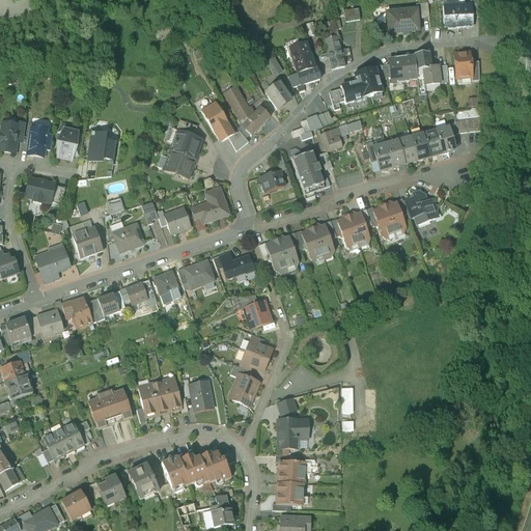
[(419,0),(419,1),(420,1),(421,9),(431,8),(430,0),(419,0)]
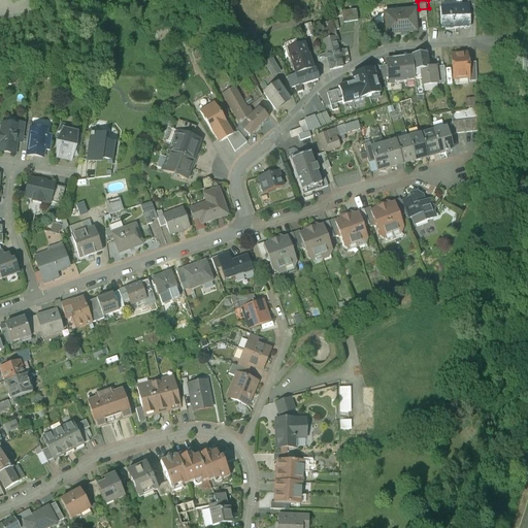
[(460,19),(473,19),(472,5),(472,0),(443,0),(444,18),(459,17),(460,19)]
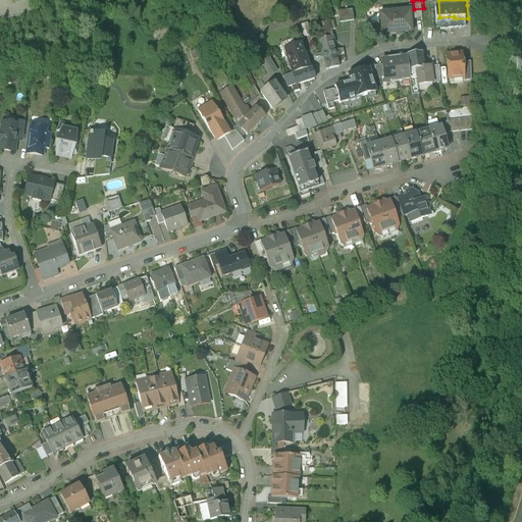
[(383,6),(384,25),(415,23),(414,9),(413,1),(412,1),(397,2),(398,5),(383,6)]
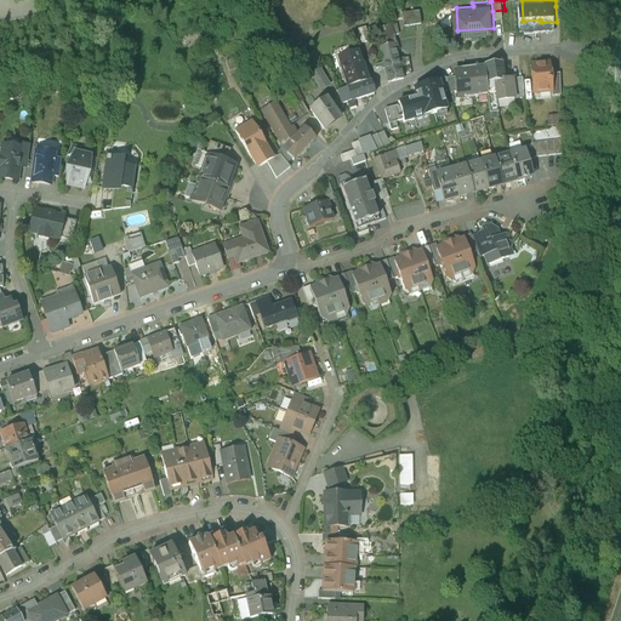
[(415,7),(405,9),(408,16),(423,13),(422,6),(415,7)]
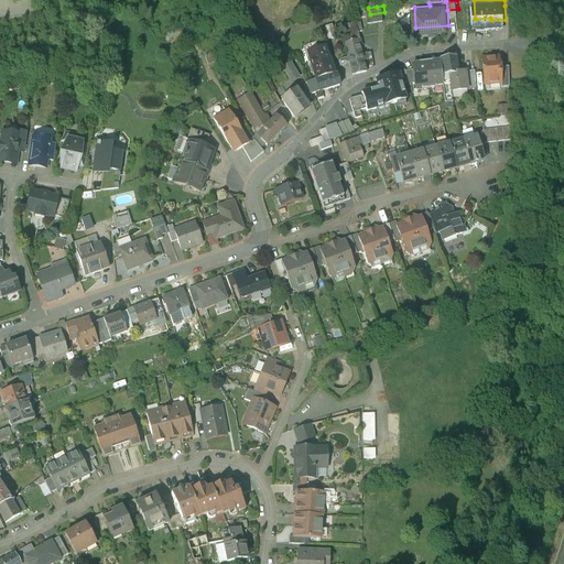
[(361,31),(360,24),(364,23),(361,14),(344,18),(347,34),(359,31),(361,31)]
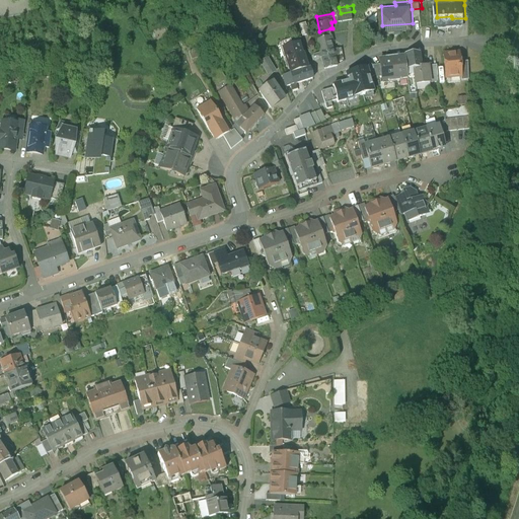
[(307,15),(301,17),(304,28),(310,27),(307,15)]
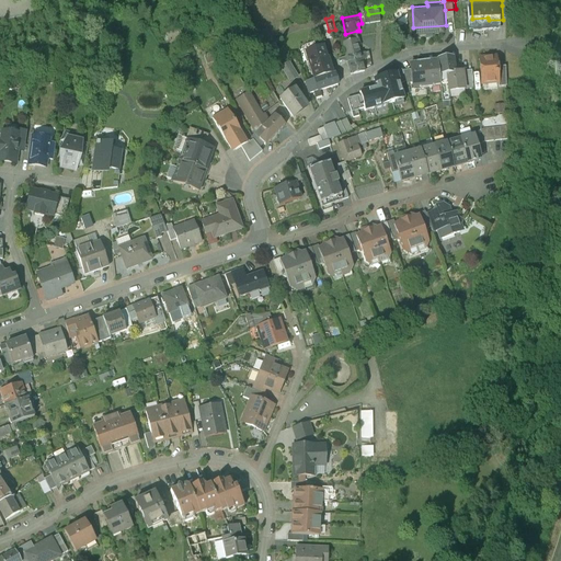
[(357,31),(345,34),(350,48),(362,46),(357,31)]
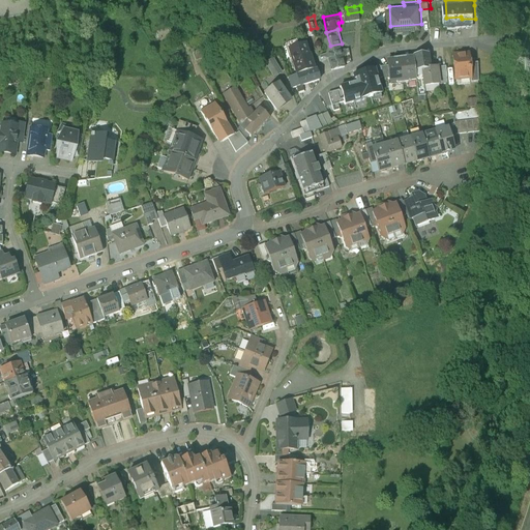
[(290,43),(298,68),(316,62),(312,50),(311,50),(306,37),(290,43)]
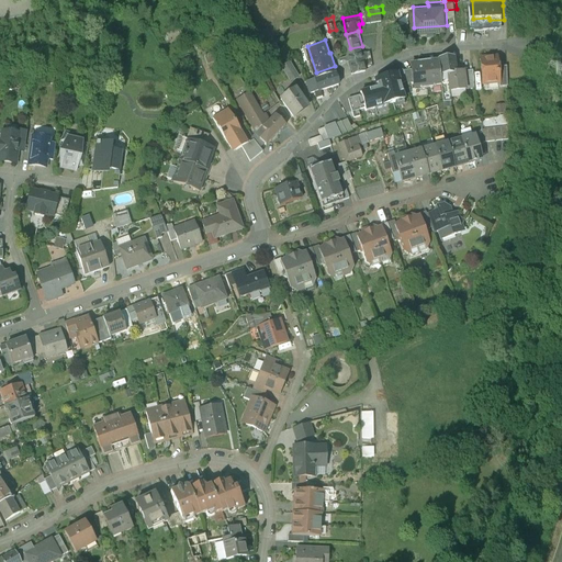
[(350,48),(349,48),(355,67),(368,64),(362,46),(350,48)]
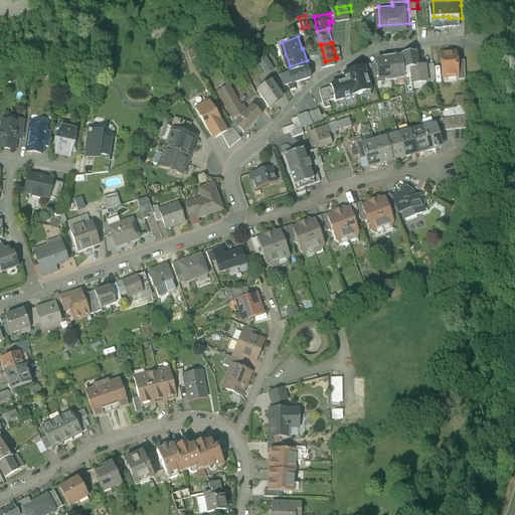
[(458,44),(443,45),(445,68),(460,67),(461,67),(459,52),(458,44)]
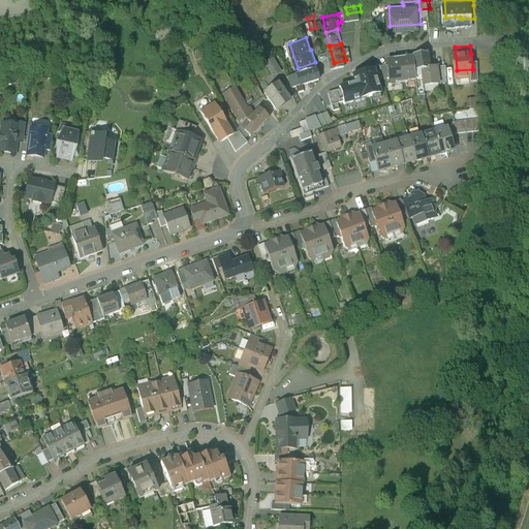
[(419,89),(428,88),(426,78),(441,75),(439,59),(432,60),(430,47),(414,49),(414,50),(415,56),(417,71),(419,89)]
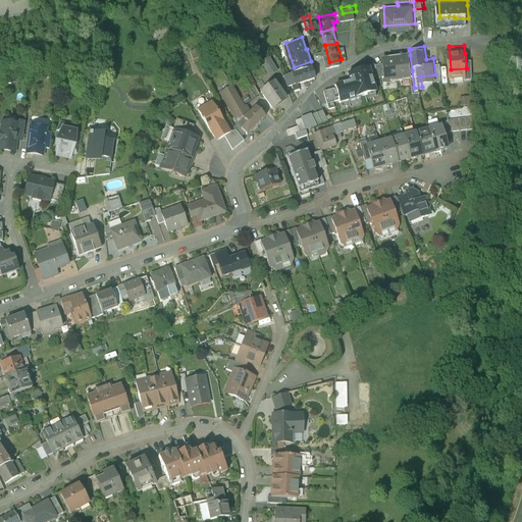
[(400,74),(396,49),(389,50),(389,52),(383,53),(384,57),(385,67),(386,67),(387,73),(392,73),(394,75),(400,74)]
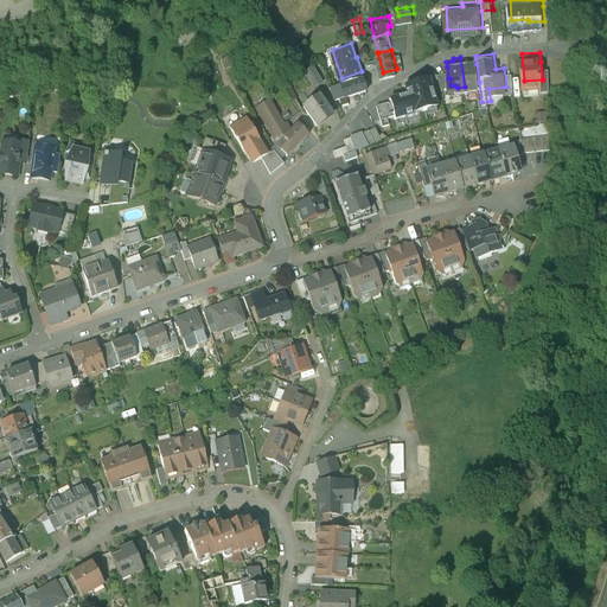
[(472,65),(467,63),(467,58),(467,57),(460,57),(465,87),(471,85),(472,83),(479,82),(477,64),(472,65)]
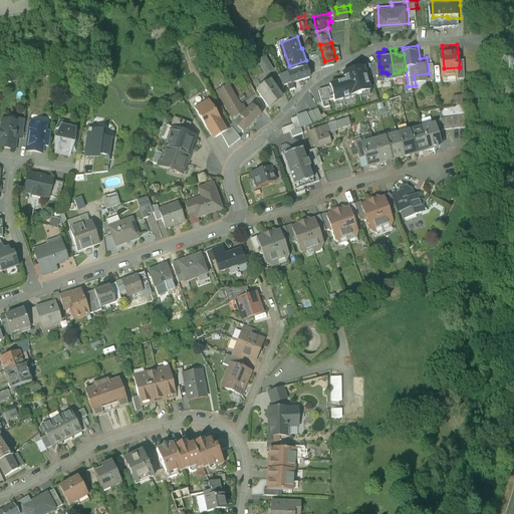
[(460,71),(467,71),(466,52),(458,52),(460,67),(459,67),(460,71)]
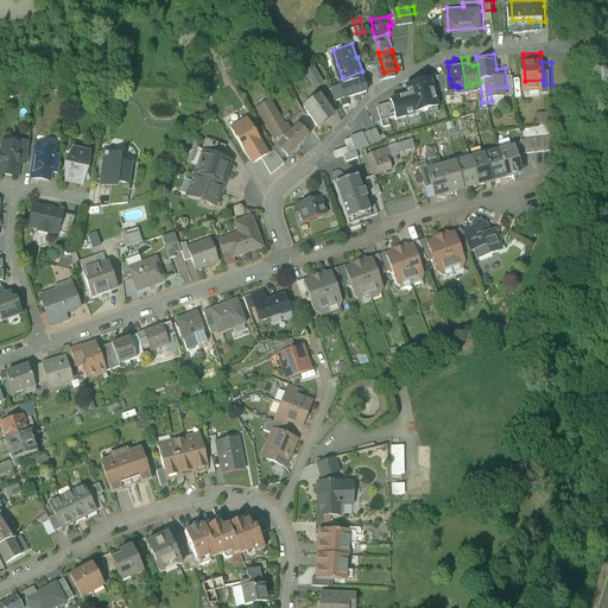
[(318,65),(310,70),(317,81),(324,76),(318,65)]
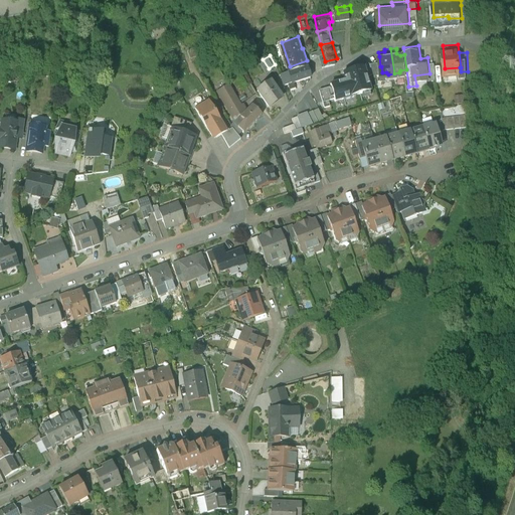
[(365,58),(366,60),(368,69),(374,68),(371,56),(365,58)]
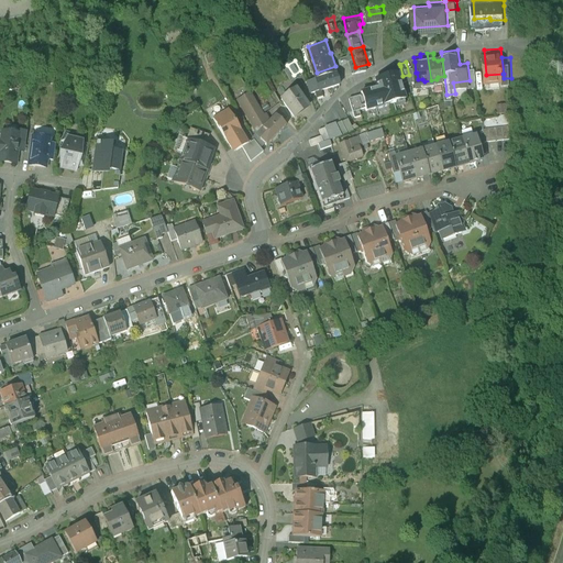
[(407,63),(410,76),(416,75),(416,73),(415,62),(407,63)]
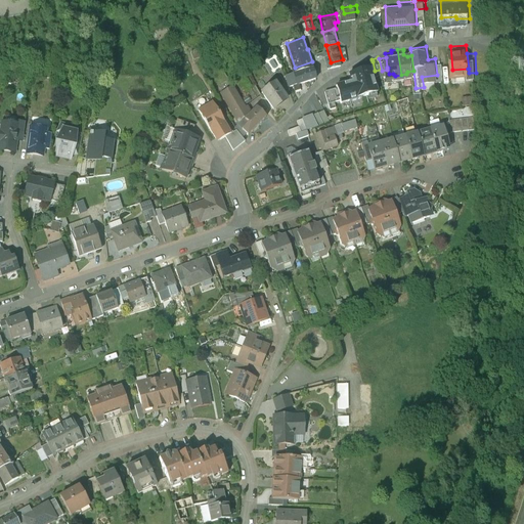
[(435,58),(437,75),(444,74),(442,57),(435,58)]
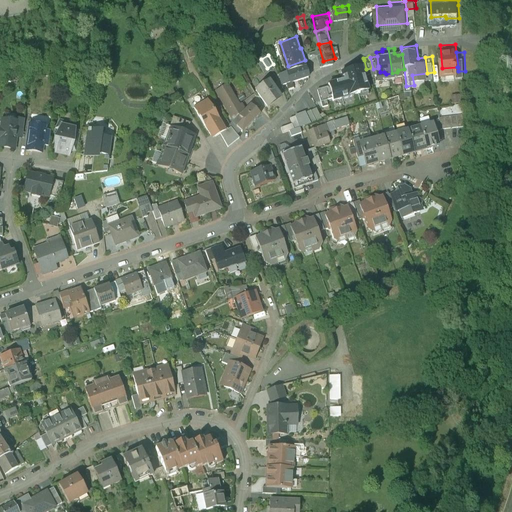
[(288,66),(280,68),(284,78),(310,70),(307,60),(305,60),(288,66)]
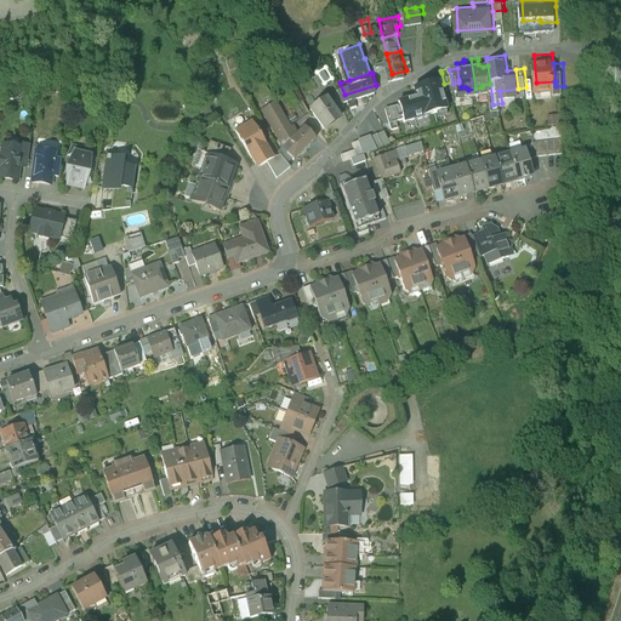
[(420,89),(400,93),(402,97),(405,112),(406,114),(417,112),(417,113),(432,108),(431,107),(449,102),(444,84),(442,73),(416,79),(420,89)]
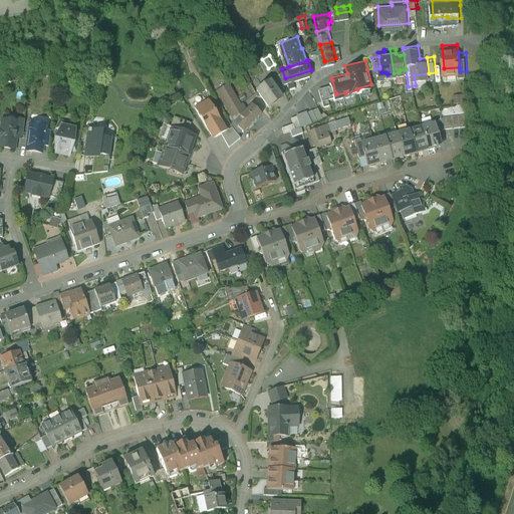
[(271,76),(258,85),(269,100),(282,92),(271,76)]
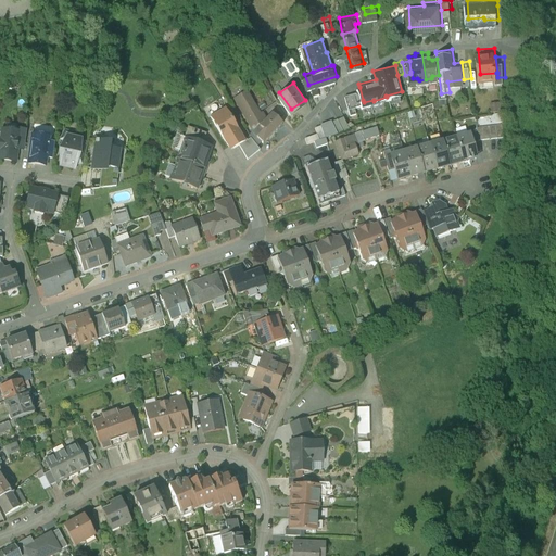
[(273,109),(266,115),(249,85),(236,92),(254,125),(253,127),(255,129),(263,137),(264,138),(283,118),(273,109)]
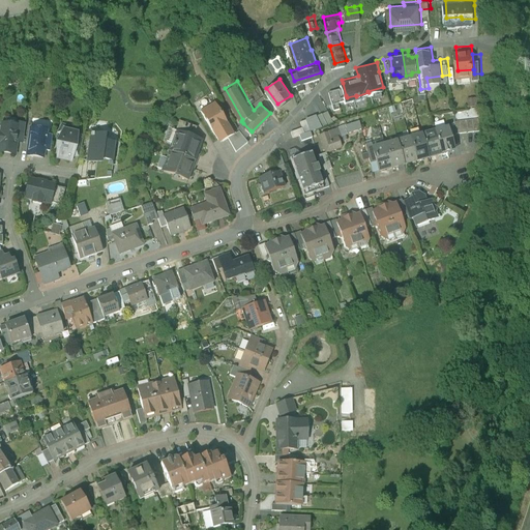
[(346,95),(343,83),(330,86),(335,105),(342,102),(340,96),(346,95)]
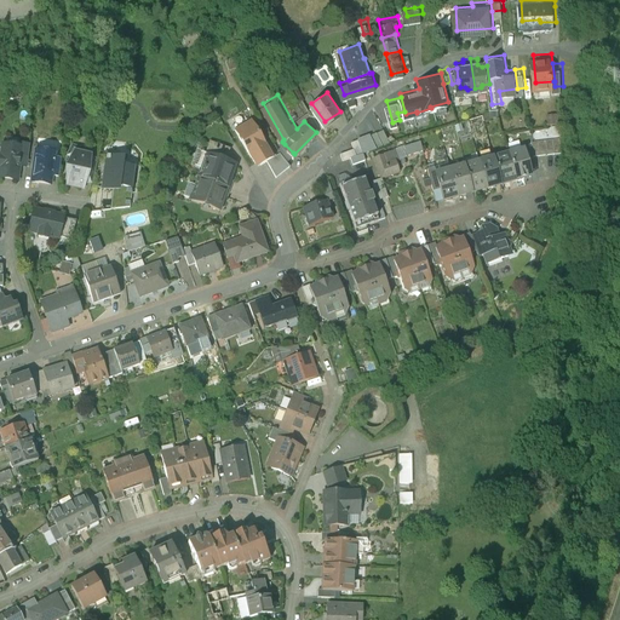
[(239,128),(252,151),(268,143),(252,115),(242,121),(245,125),(239,128)]
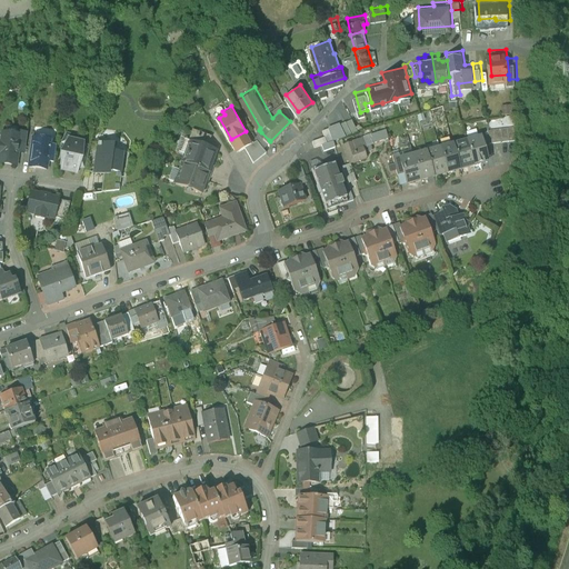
[(205,141),(208,129),(193,123),(190,136),(205,141)]
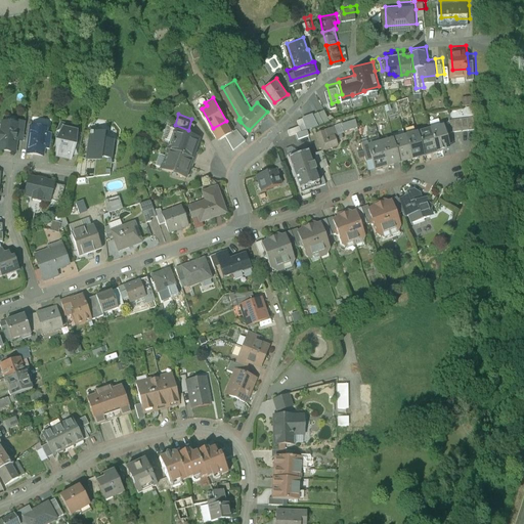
[(298,116),(300,121),(302,127),(308,125),(304,114),(298,116)]
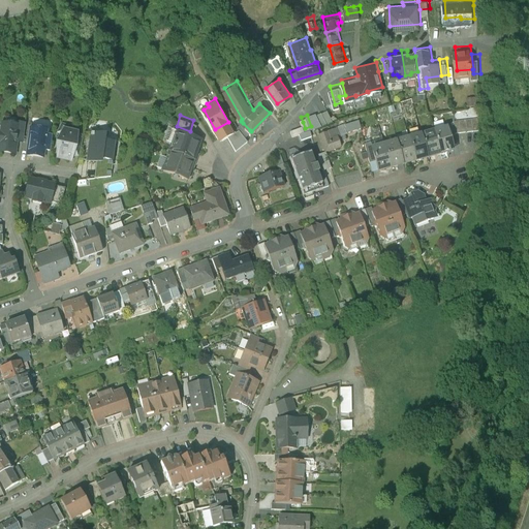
[(356,116),(346,119),(349,126),(359,123),(356,116)]
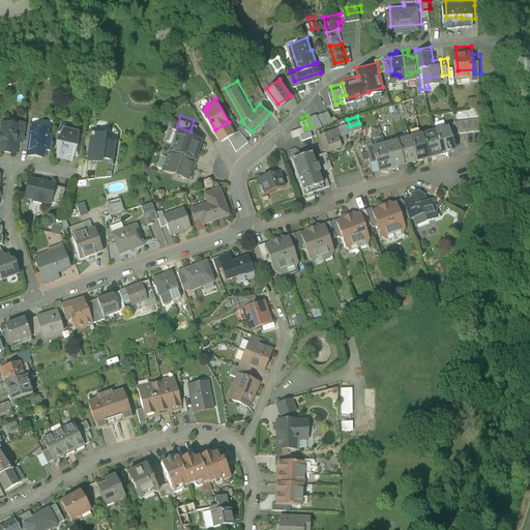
[(461,137),(459,126),(458,118),(450,120),(455,138),(461,137)]
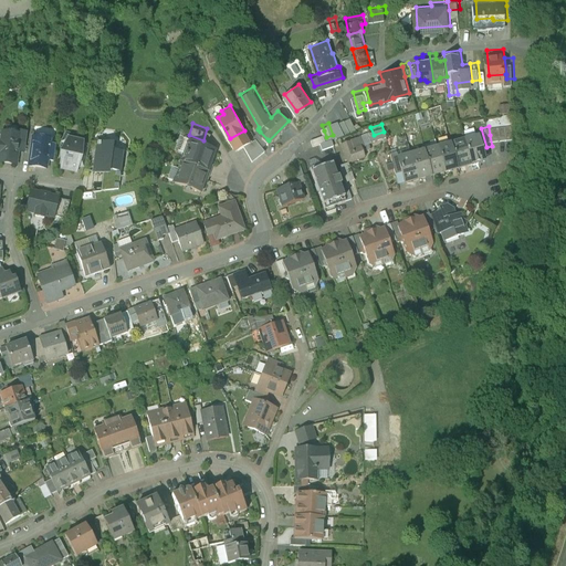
[(20,127),(20,130),(21,132),(19,147),(25,148),(28,128),(20,127)]
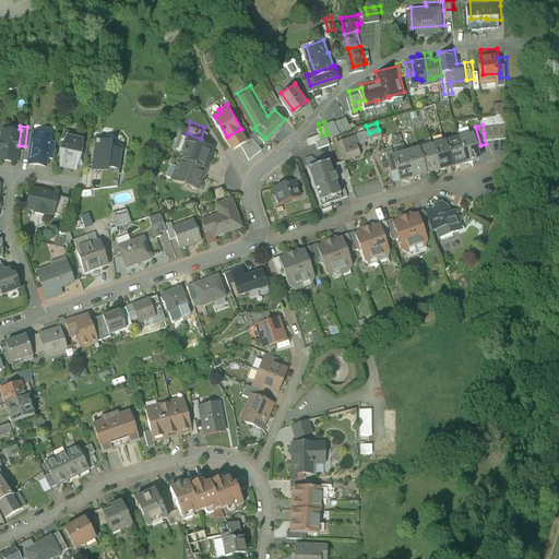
[(2,127),(1,139),(0,139),(0,144),(0,145),(0,146),(0,156),(18,158),(19,145),(21,130),(20,129),(2,127)]
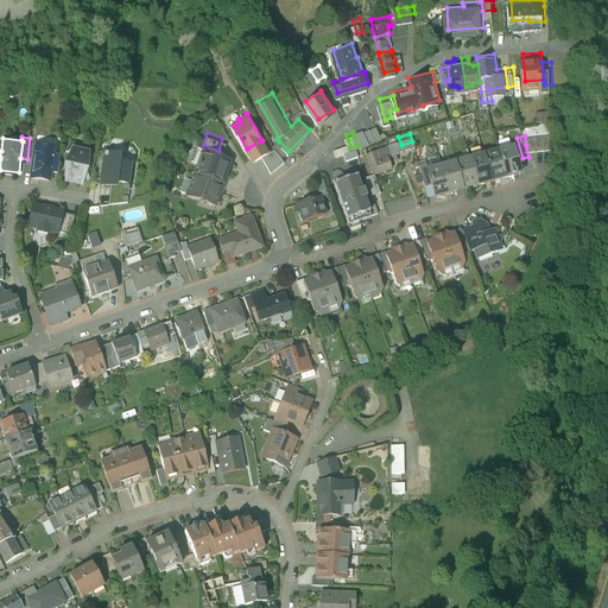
[(56,141),(38,138),(32,175),(51,177),(52,169),(55,150),(56,141)]
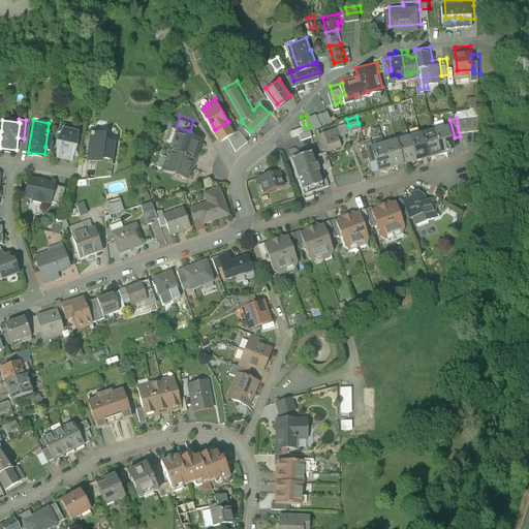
[(64,120),(60,126),(64,128),(65,127),(78,131),(80,123),(64,120)]
